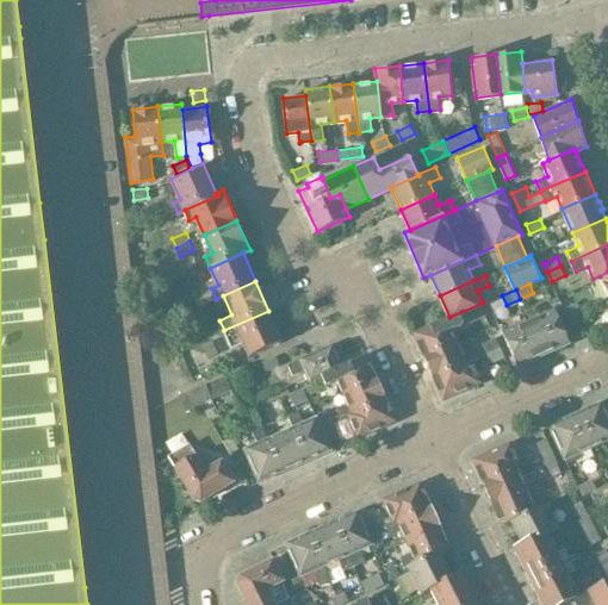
[(577,300),(564,306),(568,315),(581,309),(577,300)]
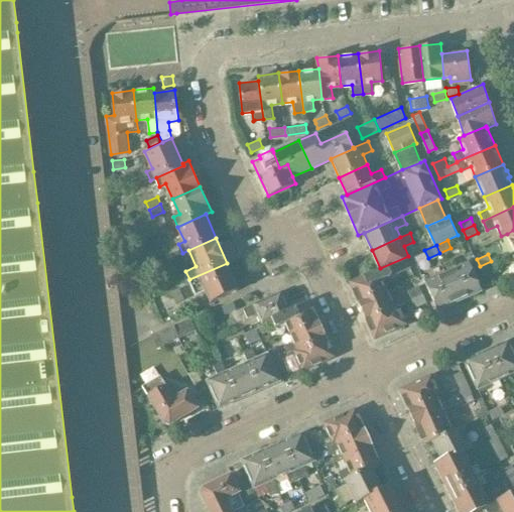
[(144,261),(148,269),(159,264),(156,256),(144,261)]
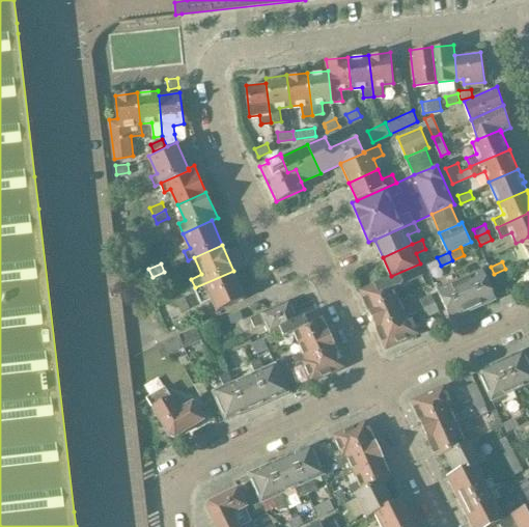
[(391,276),(360,289),(368,309),(398,296),(394,286),(423,274),(419,265),(420,265),(420,264),(391,276)]
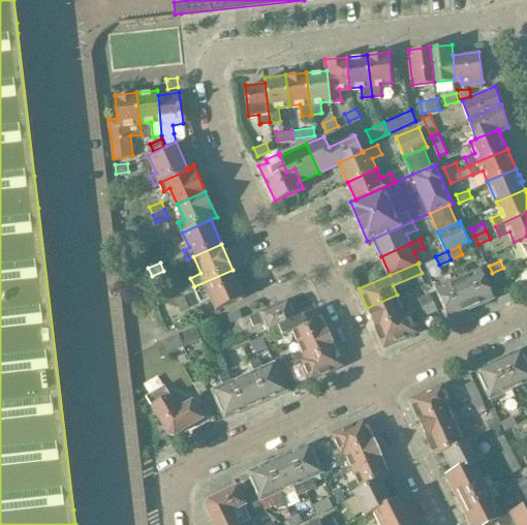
[(482,267),(459,277),(471,306),(494,297),(482,267)]
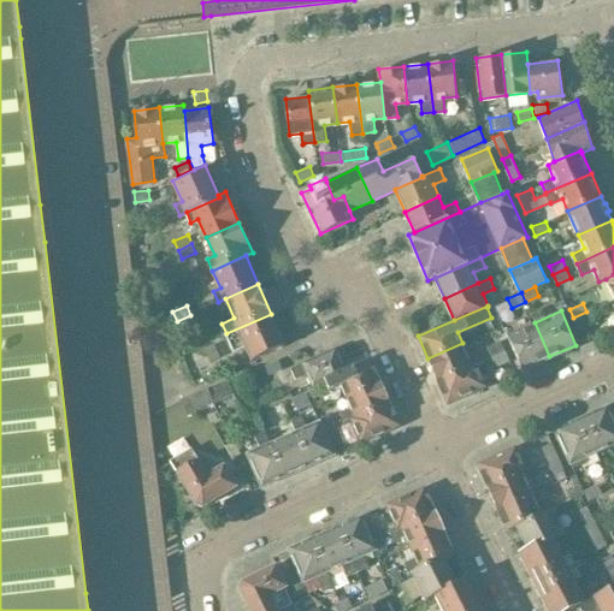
[(586,312),(573,318),(577,327),(591,321),(586,312)]
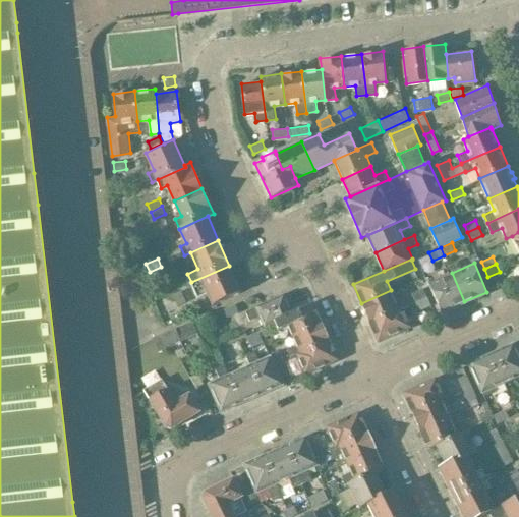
[(229,266),(191,282),(197,296),(208,292),(213,303),(241,291),(229,266)]
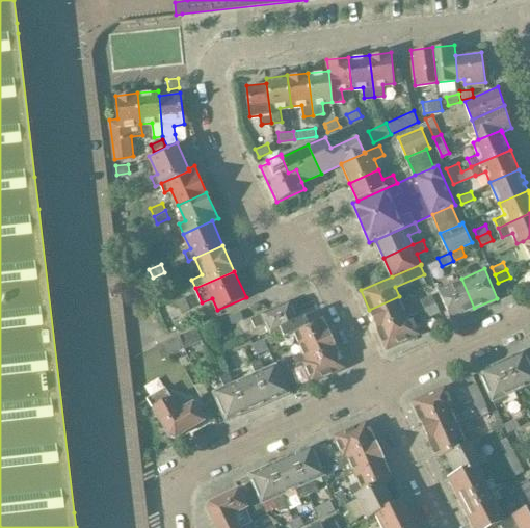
[(164,272),(153,278),(156,285),(167,280),(164,272)]
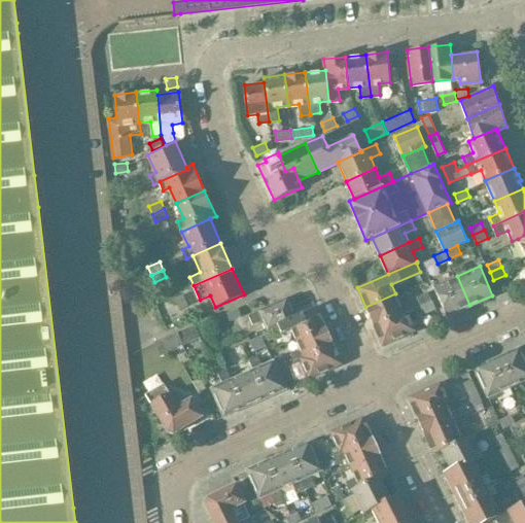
[(457,276),(434,286),(448,315),(469,305),(457,276)]
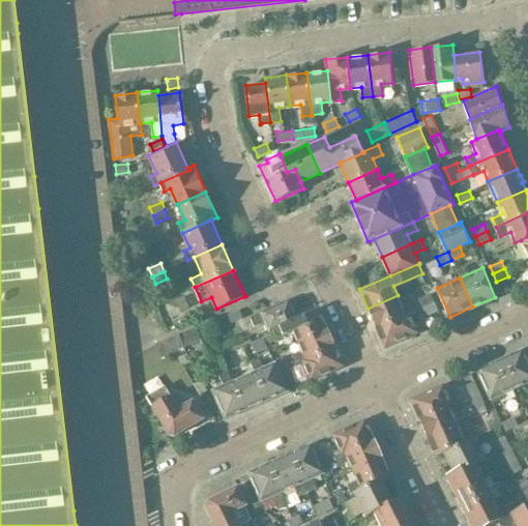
[(422,305),(434,300),(431,292),(419,297),(422,305)]
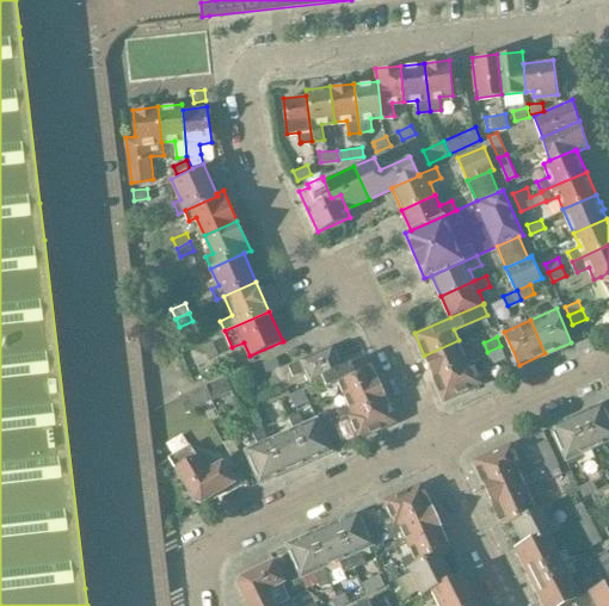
[(219,352),(213,339),(202,344),(208,357),(219,352)]
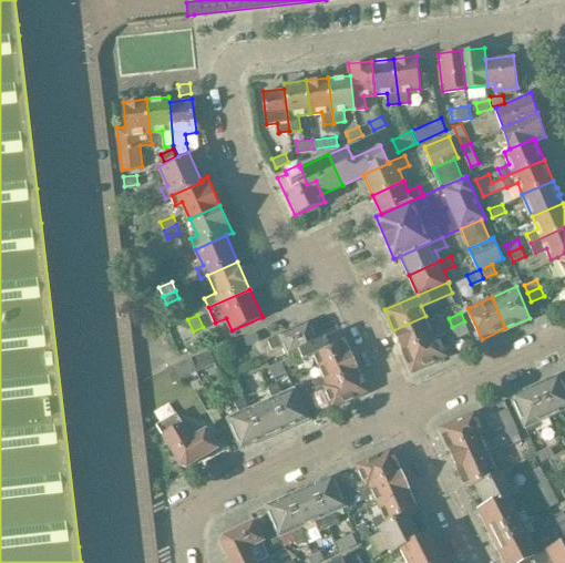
[(425,316),(393,330),(403,350),(438,335),(445,331),(441,321),(430,327),(425,316)]
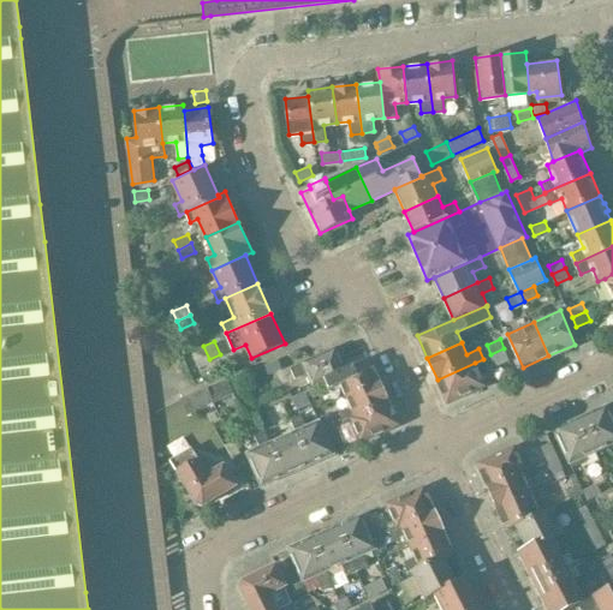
[(337,346),(311,357),(291,366),(296,377),(307,372),(311,383),(346,368),(337,346)]
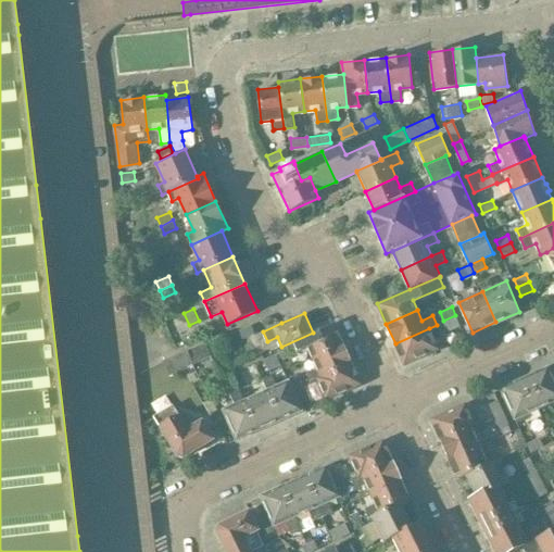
[(460,325),(456,316),(444,322),(448,330),(460,325)]
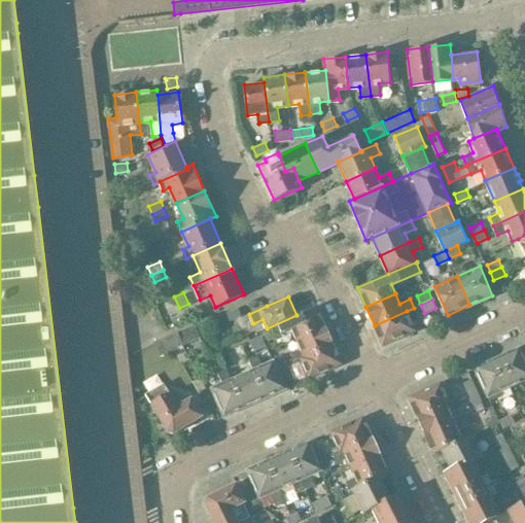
[(316,306),(296,315),(267,328),(268,330),(265,332),(268,340),(293,328),(298,337),(324,324),(316,306)]
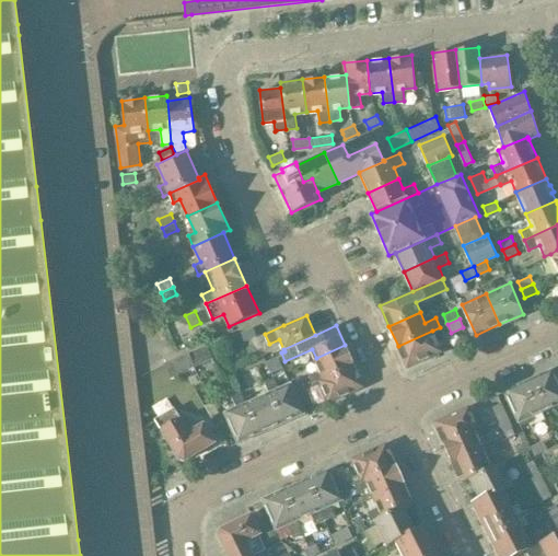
[(258,338),(254,326),(240,333),(244,344),(258,338)]
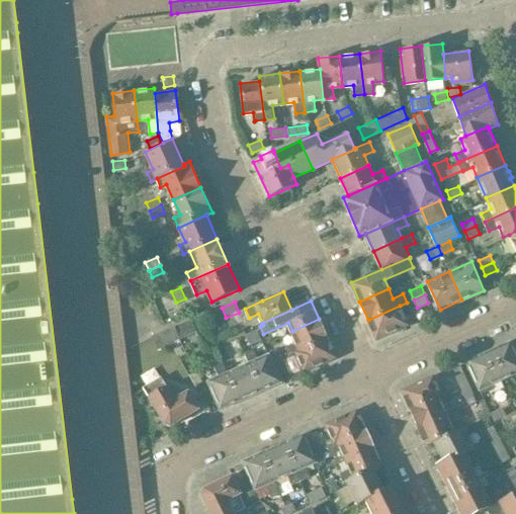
[(400,306),(368,320),(376,338),(409,324),(400,306)]
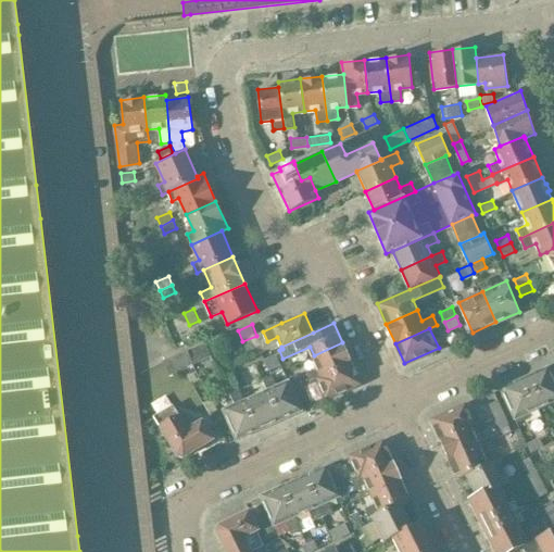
[(205,341),(189,349),(194,361),(211,353),(205,341)]
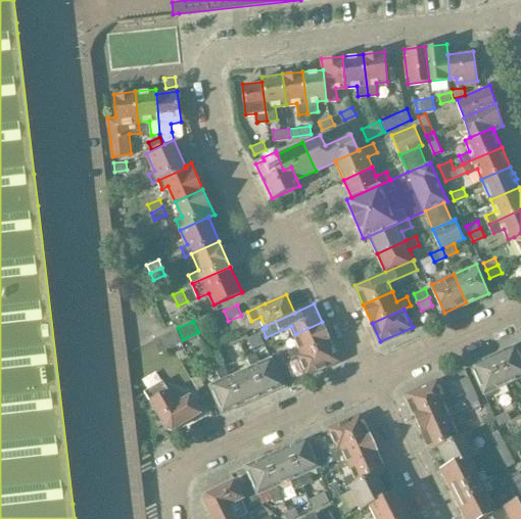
[(322,322),(295,334),(299,344),(288,349),(292,359),(298,356),(331,341),(322,322)]
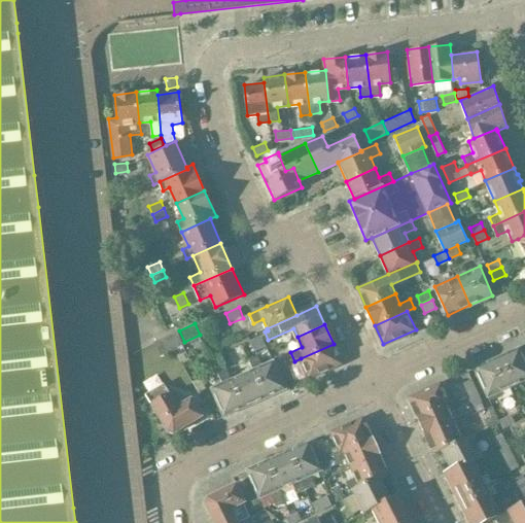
[(178,332),(155,341),(161,353),(183,343),(178,332)]
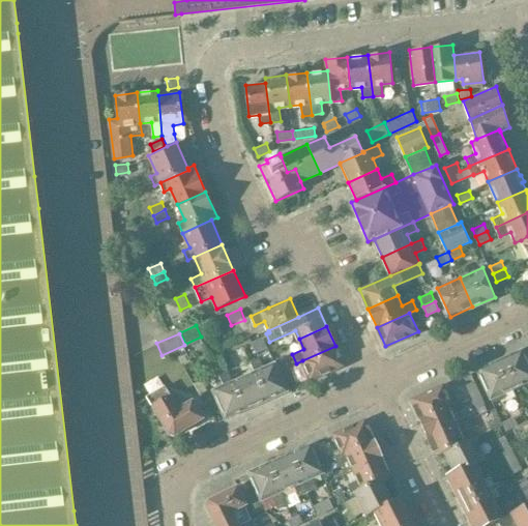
[(264,338),(253,343),(256,351),(267,346),(264,338)]
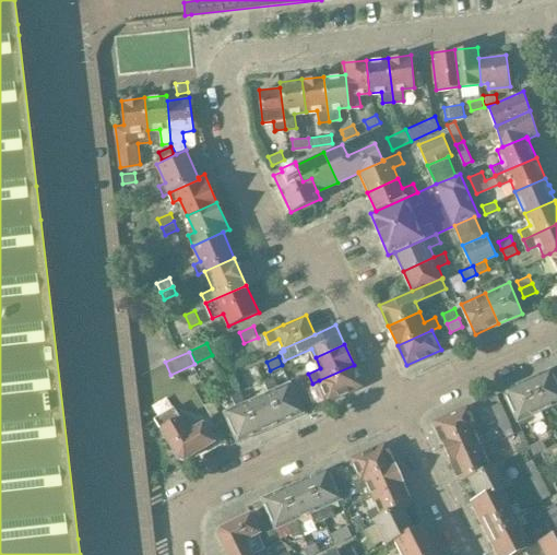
[(354,365),(319,380),(328,400),(363,385),(354,365)]
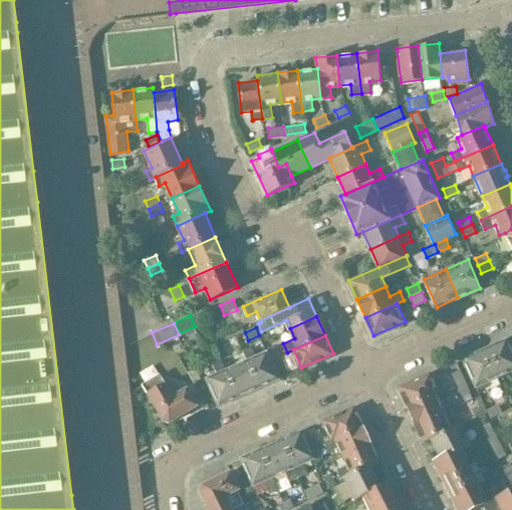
[(511,347),(507,337),(485,347),(498,376),(511,369),(511,347)]
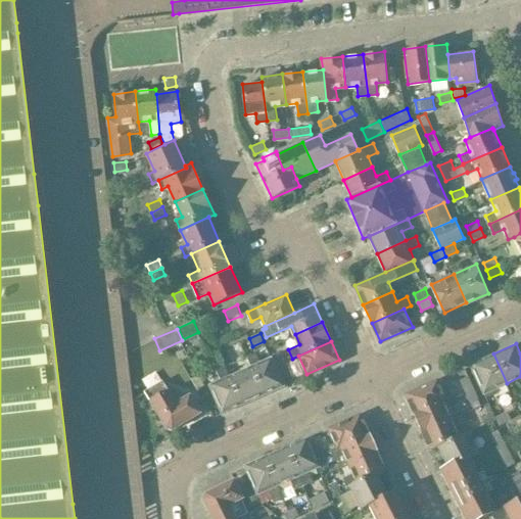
[(272,354),(277,366),(284,363),(279,350),(272,354)]
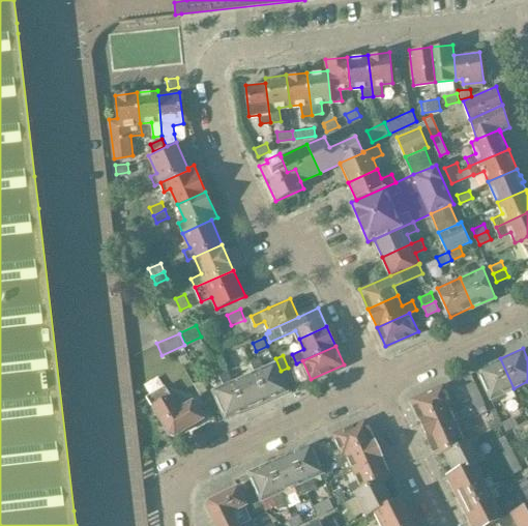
[(251,360),(255,371),(267,399),(288,390),(275,361),(264,367),(260,356),(251,360)]
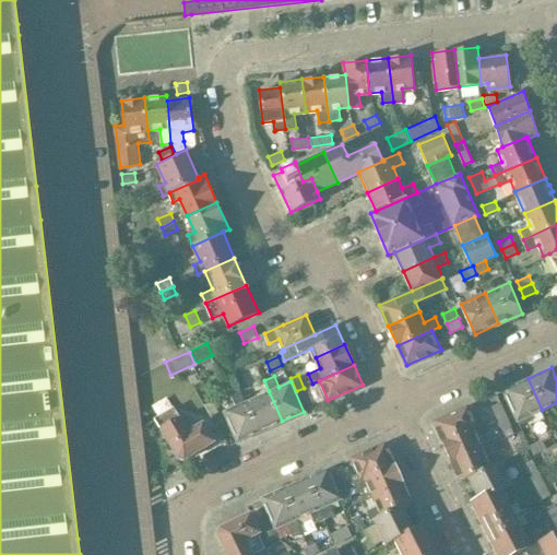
[(504,389),(518,420),(542,410),(528,378),(504,389)]
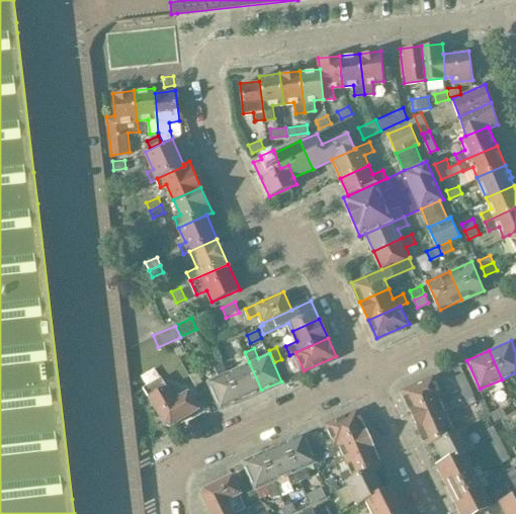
[(281,359),(274,362),(278,373),(286,370),(281,359)]
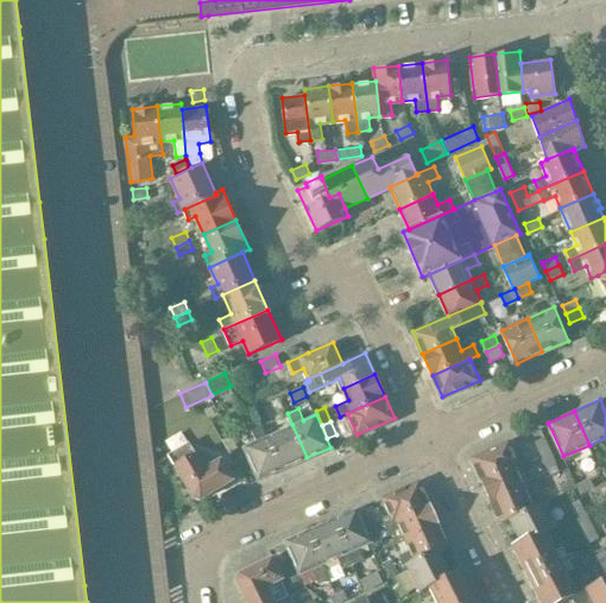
[(245,446),(259,478),(282,469),(267,436),(263,424),(252,429),(257,440),(245,446)]
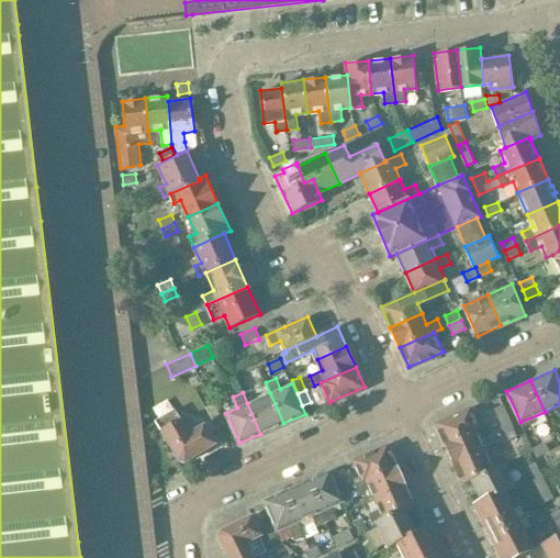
[(270,393),(247,403),(260,434),(283,423),(270,393)]
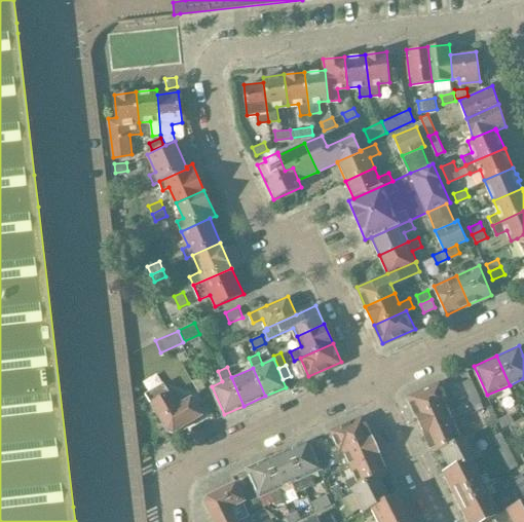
[(463,380),(469,392),(476,387),(472,377),(463,380)]
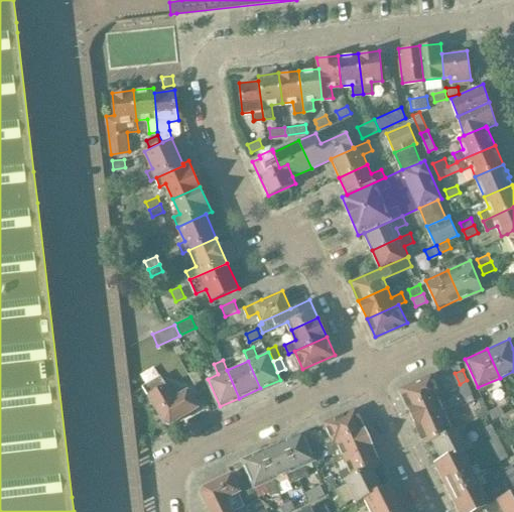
[(160,374),(143,385),(164,421),(170,423),(199,406),(187,388),(174,397),(160,374)]
